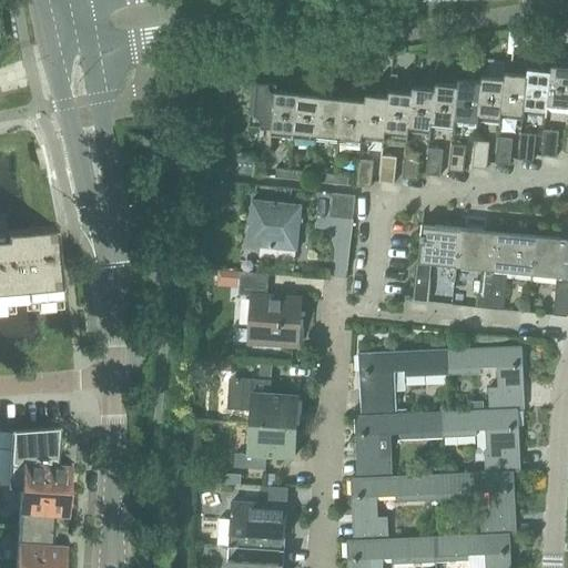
[(567,53),(554,52),(551,70),(548,108),(567,109),(567,53)]
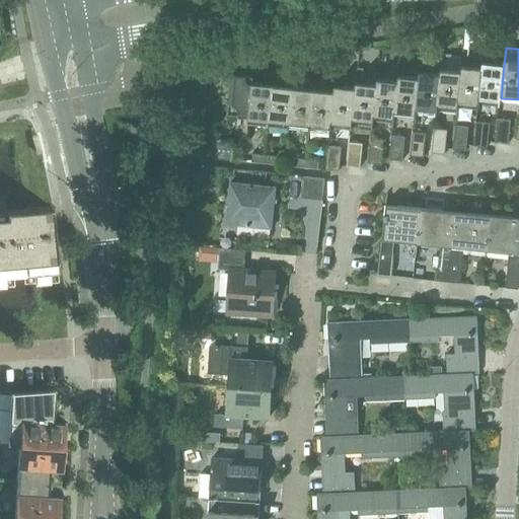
[(459,104),(478,106),(479,107),(480,101),(479,101),(484,67),(483,67),(484,62),(484,57),(463,55),(461,70),(462,71),(458,104),(459,104)]
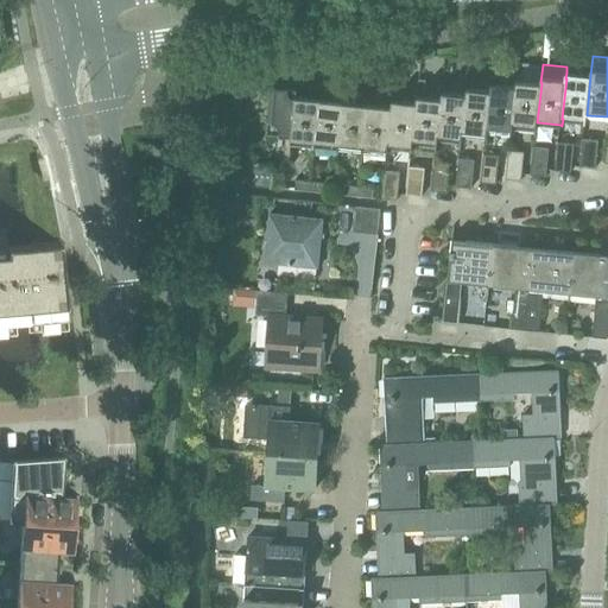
[(567,73),(565,78),(567,78),(562,119),(563,119),(587,121),(587,115),(590,75),(567,73)]
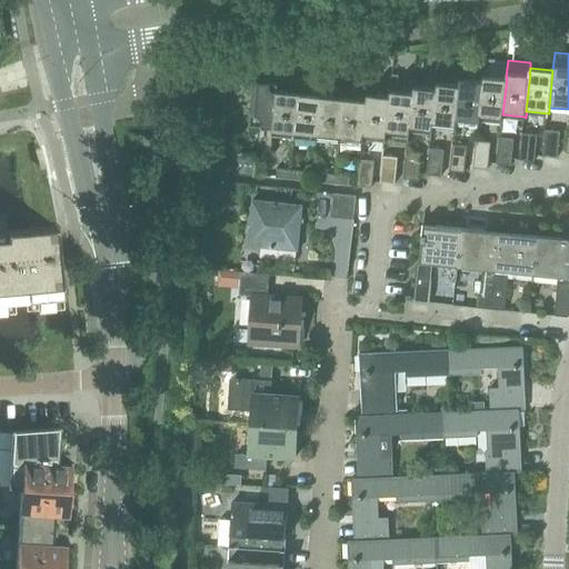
[(370,72),(368,93),(376,93),(378,73),(370,72)]
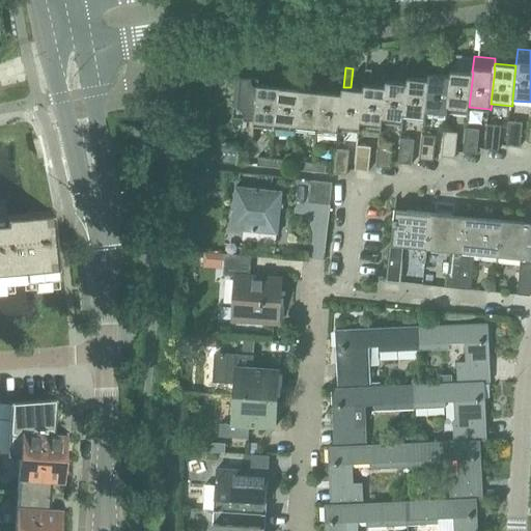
[(451,70),(450,76),(451,76),(447,111),(448,111),(469,113),(470,107),(469,107),(473,73),(472,72),(451,70)]
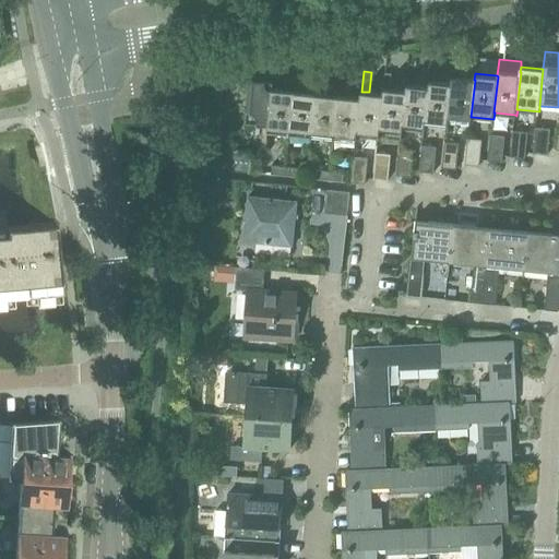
[(286,75),(285,87),(294,88),(295,76),(286,75)]
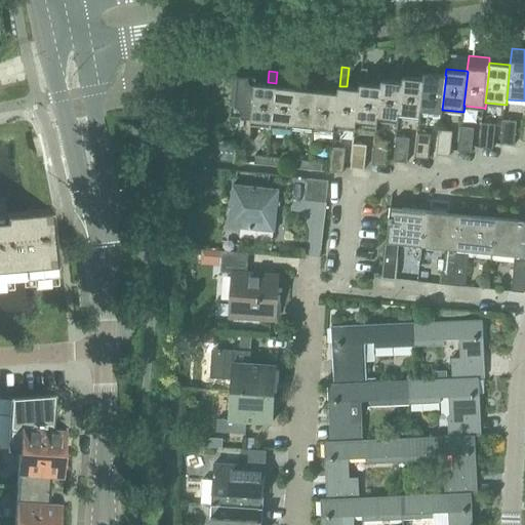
[(425,73),(425,78),(420,113),(421,113),(442,115),(443,110),(442,110),(446,75),(445,75),(425,73)]
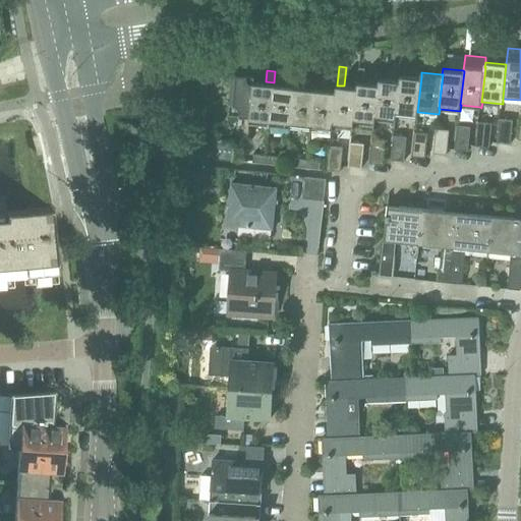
[(249,122),(270,124),(275,84),(254,82),(254,77),(233,74),(229,115),(249,117),(249,122)]
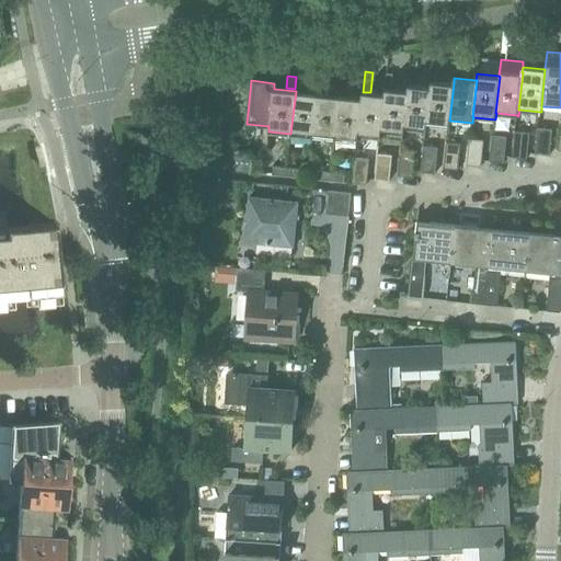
[(431,81),(431,87),(427,124),(449,126),(450,121),(449,121),(454,83),(431,81)]
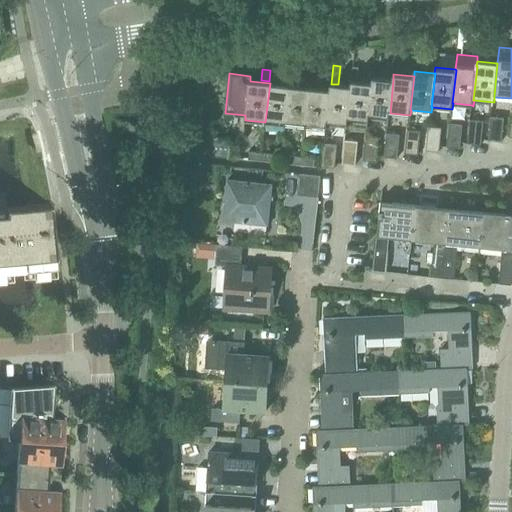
[(372,77),(372,83),(369,117),(390,119),(390,113),(393,79),(372,77)]
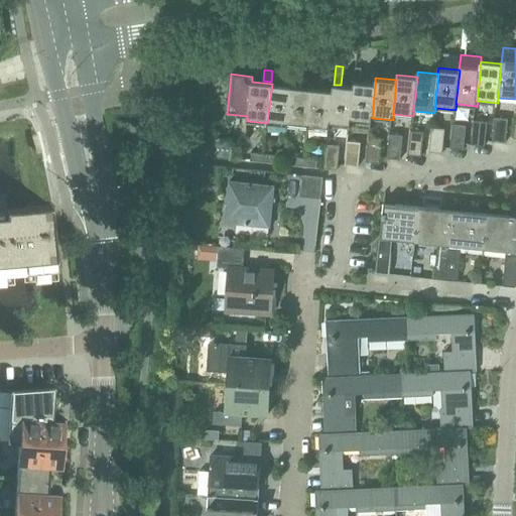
[(355,82),(354,87),(351,121),(372,123),(372,118),(375,84),(355,82)]
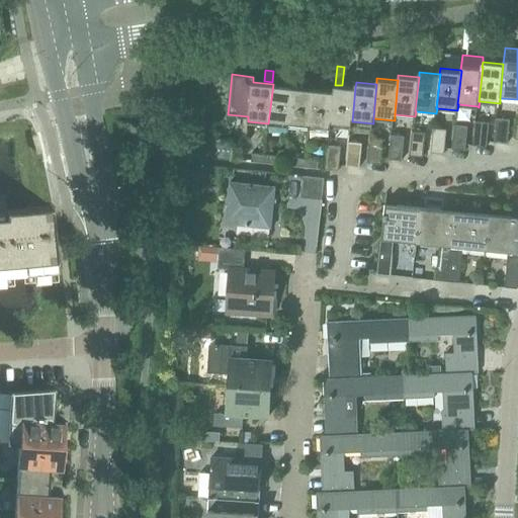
[(268,123),(289,125),(293,86),(273,84),(268,123)]
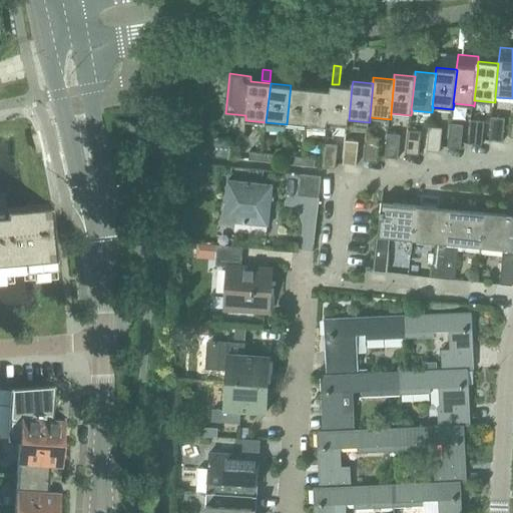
[(332,84),(331,89),(332,89),(328,123),(329,123),(349,125),(349,120),(352,86),(332,84)]
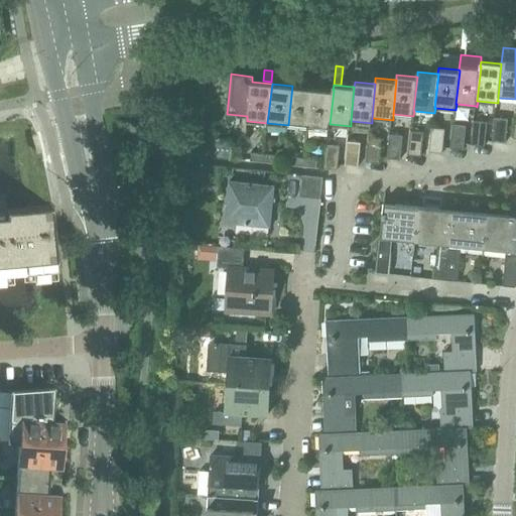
[(288,125),(308,128),(312,88),(292,86),(288,125)]
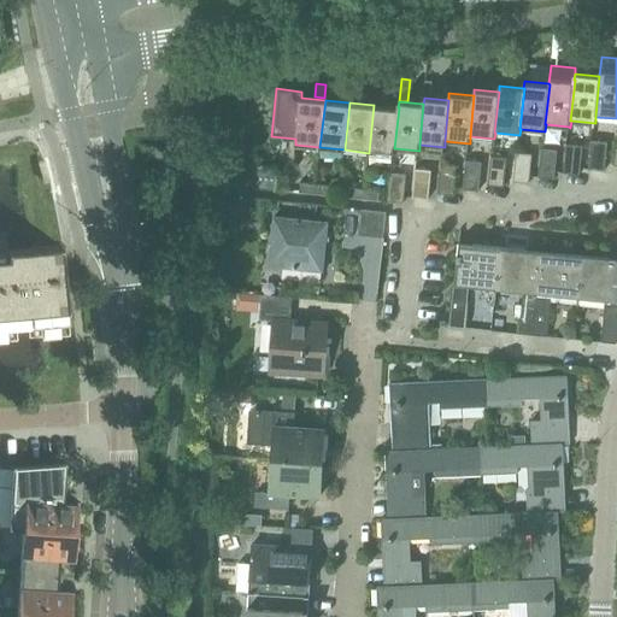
[(374,105),(369,153),(394,156),(395,148),(394,148),(399,107),(398,107),(374,105)]
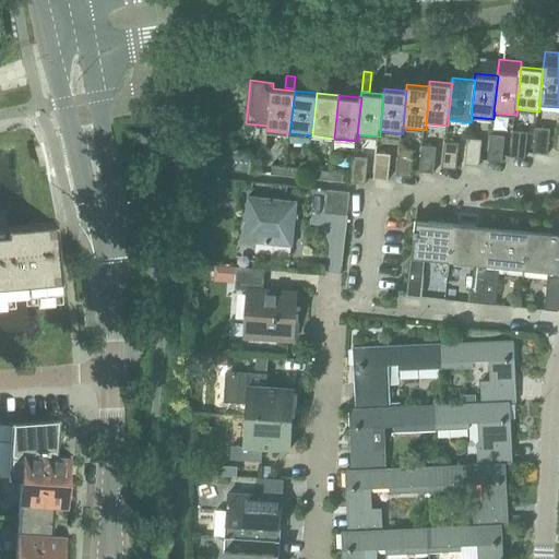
[(536,127),(534,153),(548,154),(551,128),(536,127)]
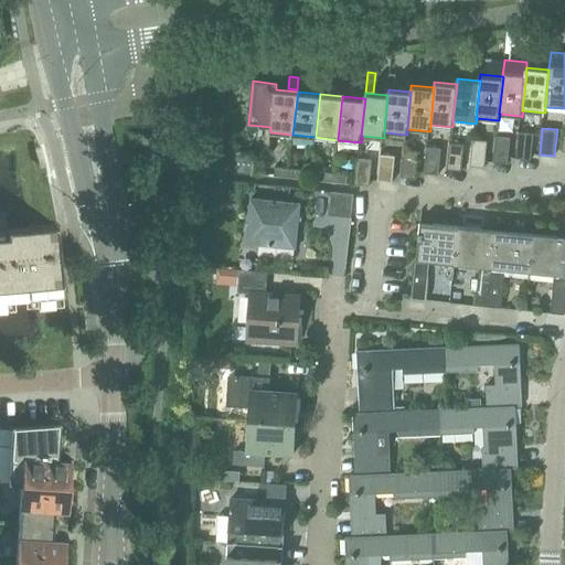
[(519,131),(516,158),(531,160),(534,134),(519,131)]
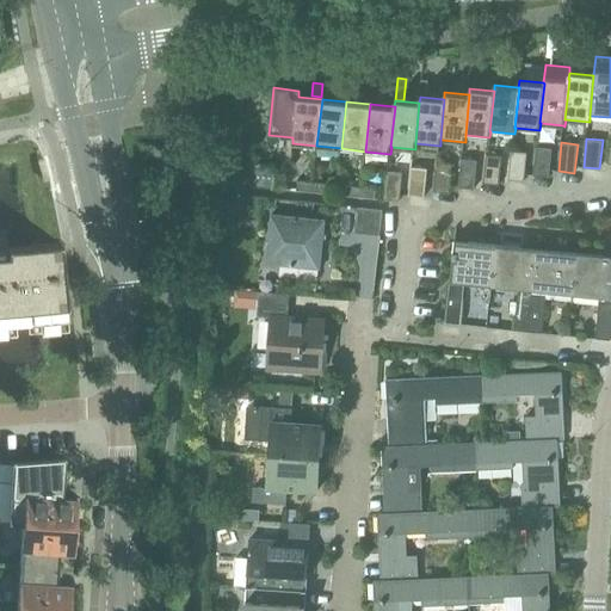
[(534,176),(550,177),(553,148),(537,147),(534,176)]
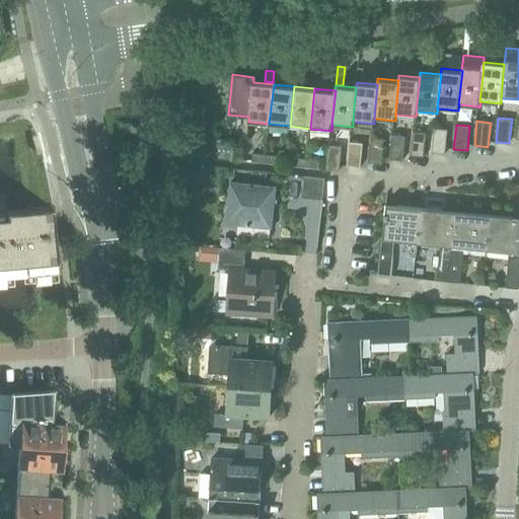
[(432,152),(446,153),(448,129),(435,128),(432,152)]
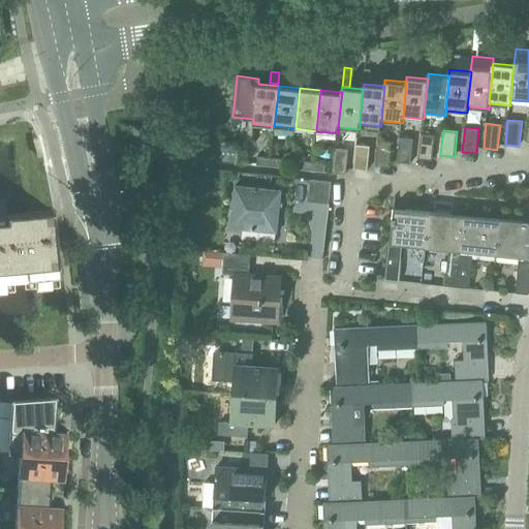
[(418,158),(433,160),(435,135),(422,133),(418,158)]
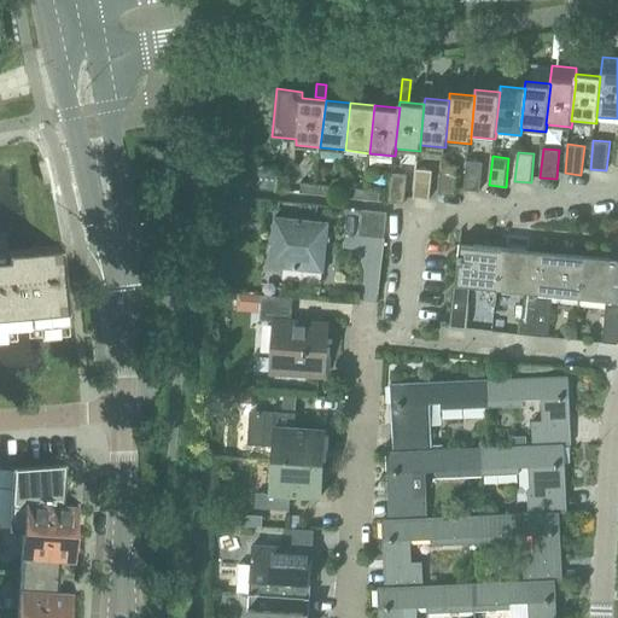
[(464,190),(481,191),(483,162),(467,161),(464,190)]
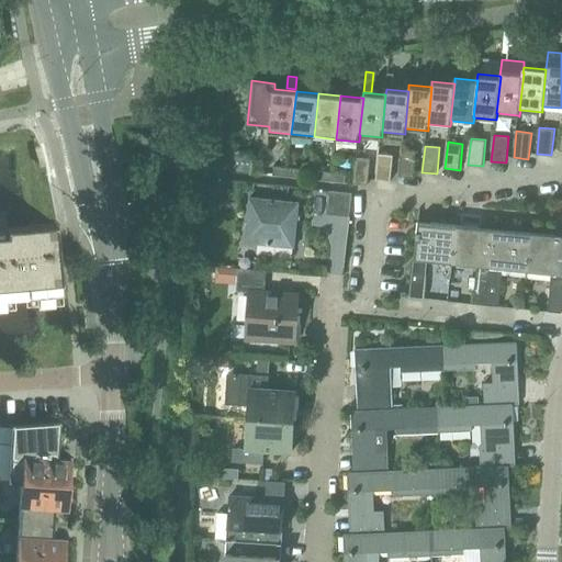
[(400,176),(414,177),(417,152),(402,149),(400,176)]
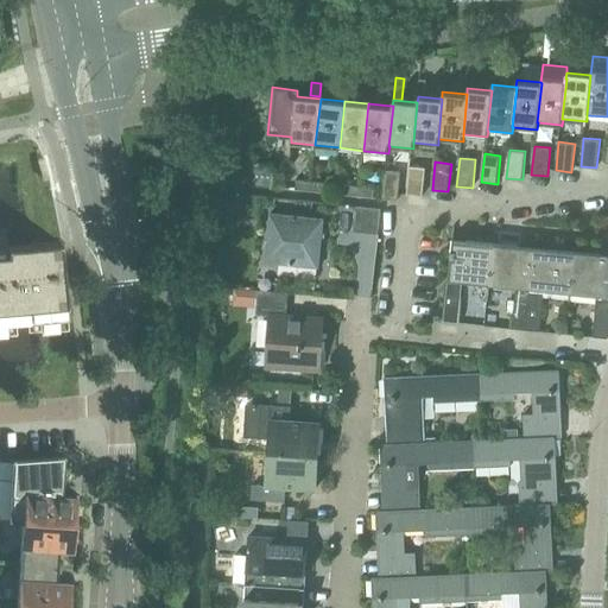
[(253,184),(272,187),(274,165),(255,163),(253,184)]
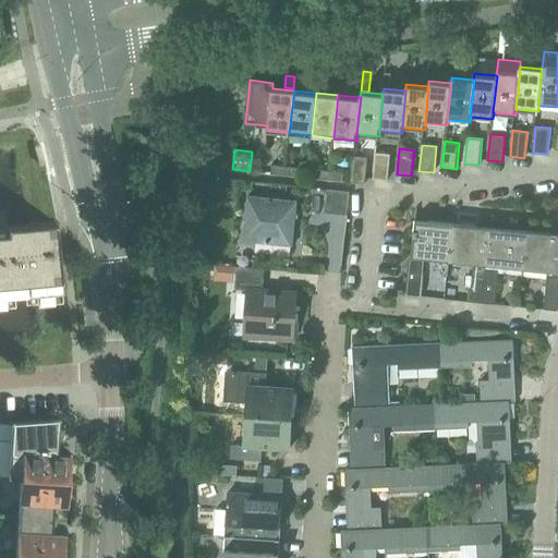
[(390,154),(376,153),(374,178),(388,180),(390,154)]
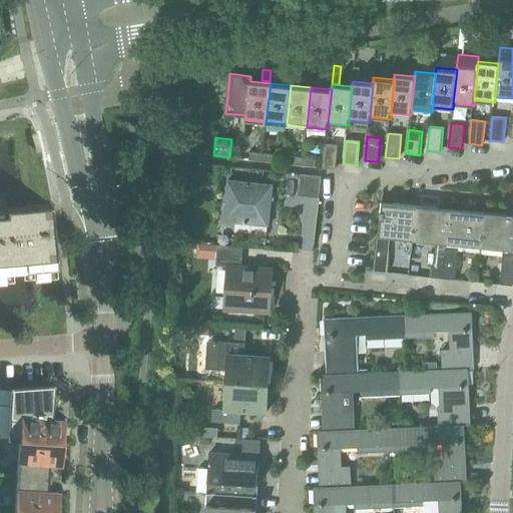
[(323,167),(336,168),(339,144),(325,143),(323,167)]
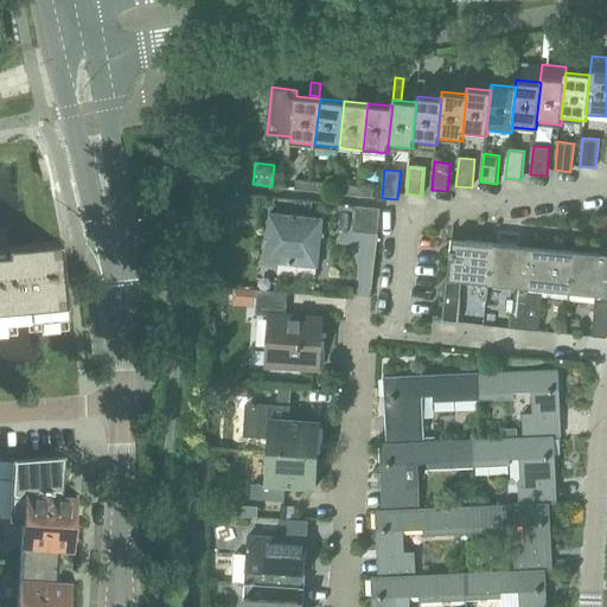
[(295,189),(311,190),(312,180),(296,179),(295,189)]
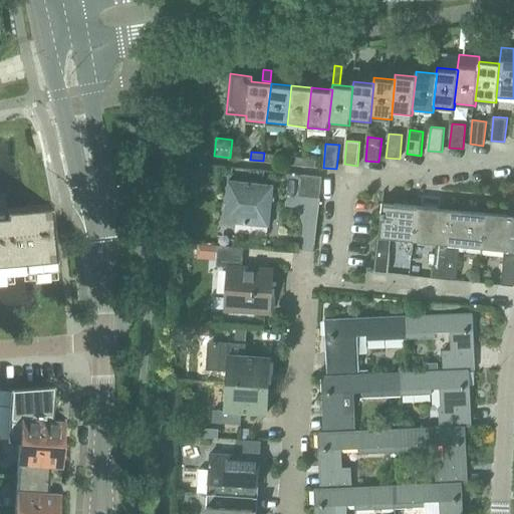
[(264,153),(263,161),(276,163),(276,155),(264,153)]
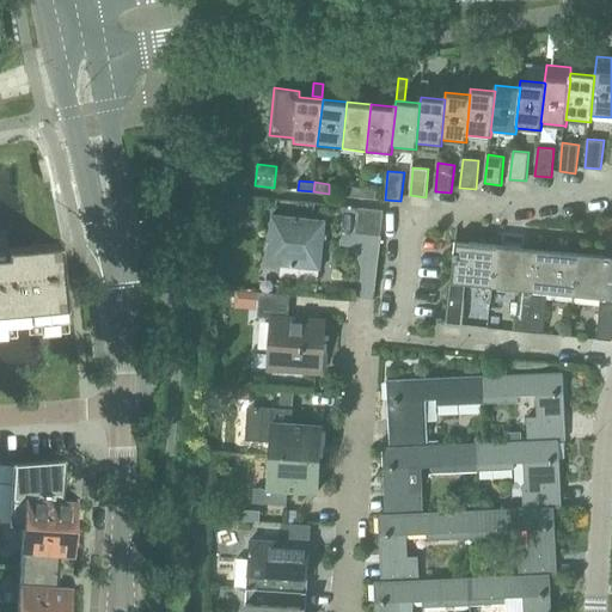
[(346,195),(361,197),(362,187),(347,185),(346,195)]
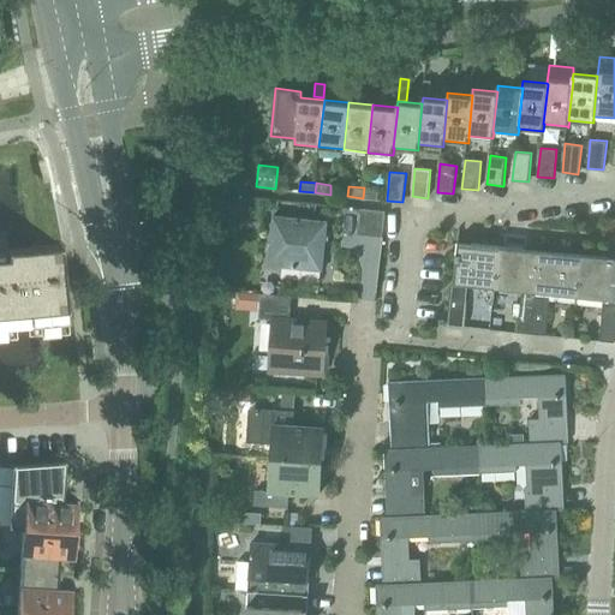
[(364,187),(363,198),(378,199),(380,190),(364,187)]
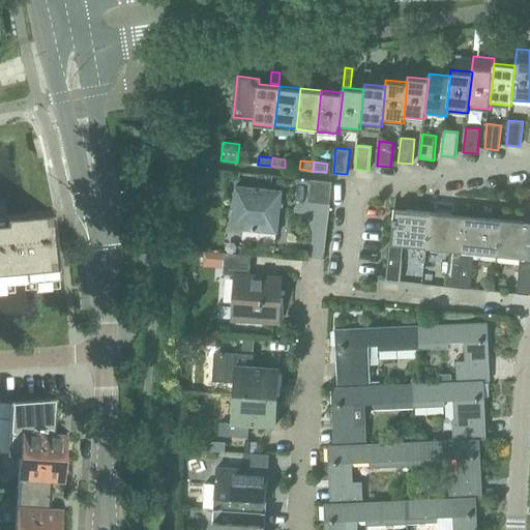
[(311,180),(308,202),(330,204),(332,182),(311,180)]
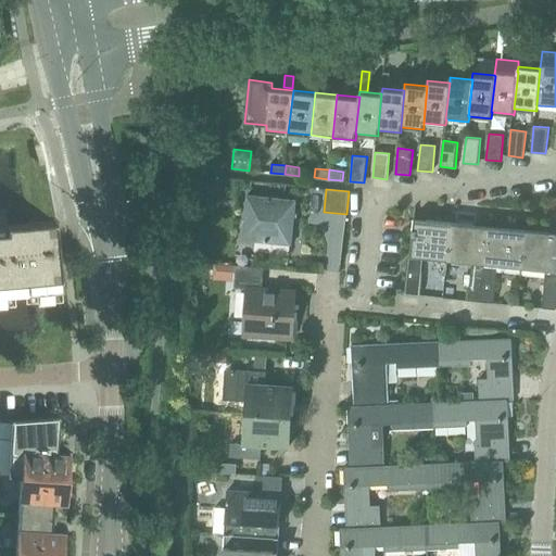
[(295,200),(248,196),(243,239),(291,244),(295,200)]
